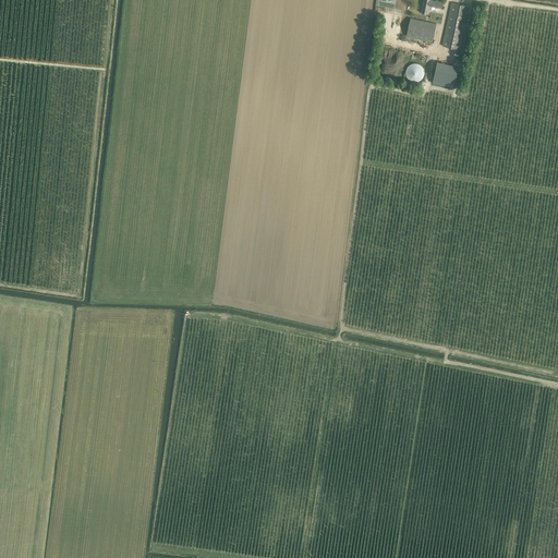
[(424,0),(422,13),(427,14),(428,9),(432,10),(432,7),(441,9),(443,2),(431,0),(424,0)]
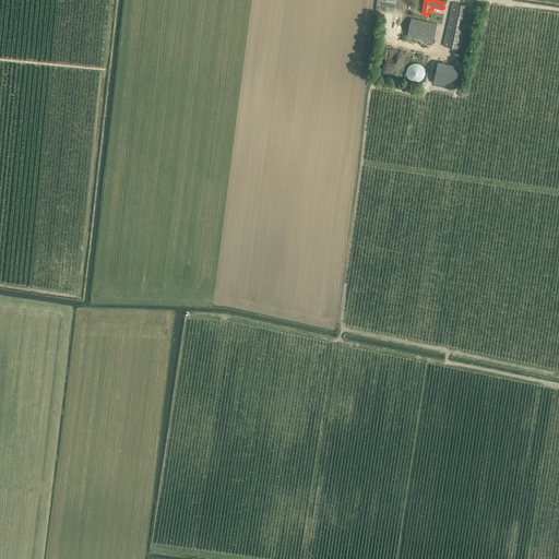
[(452,2),(451,8),(443,46),(462,50),(467,21),(468,15),(466,14),(468,6),(452,2)]
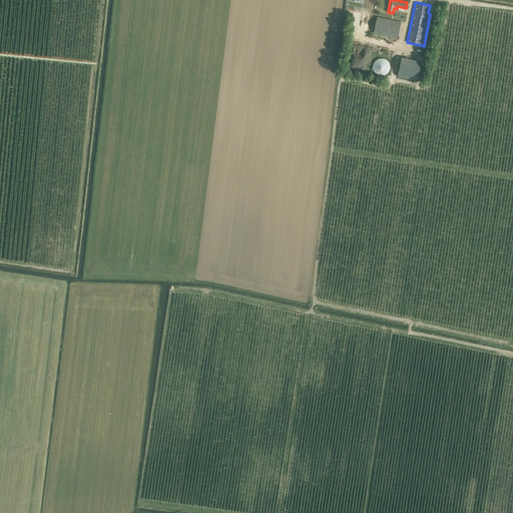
[(378,17),(374,33),(398,39),(402,22),(378,17)]
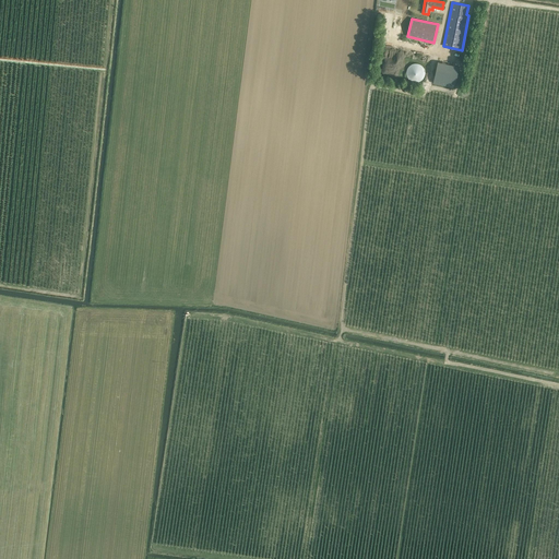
[(433,84),(453,87),(454,88),(459,67),(438,62),(433,84)]
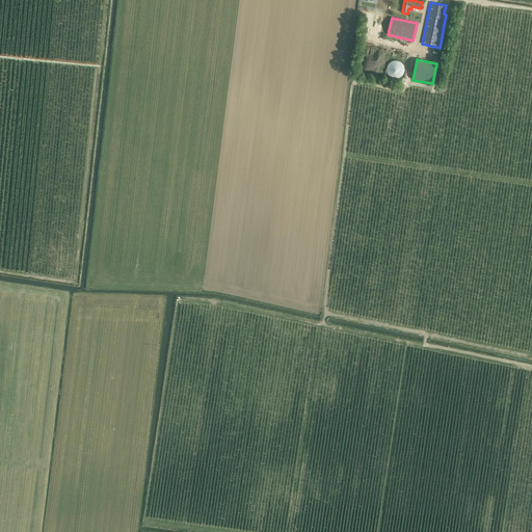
[(404,72),(405,69),(404,67),(403,63),(401,61),(399,60),(396,60),(394,60),(391,61),(389,63),(388,67),(388,69),(388,72),(389,74),(391,76),(394,78),(396,78),(399,78),(401,76),(403,74),(404,72)]
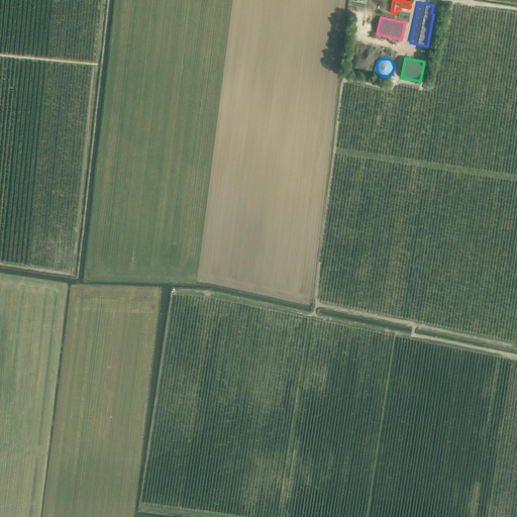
All buildings are outlined.
